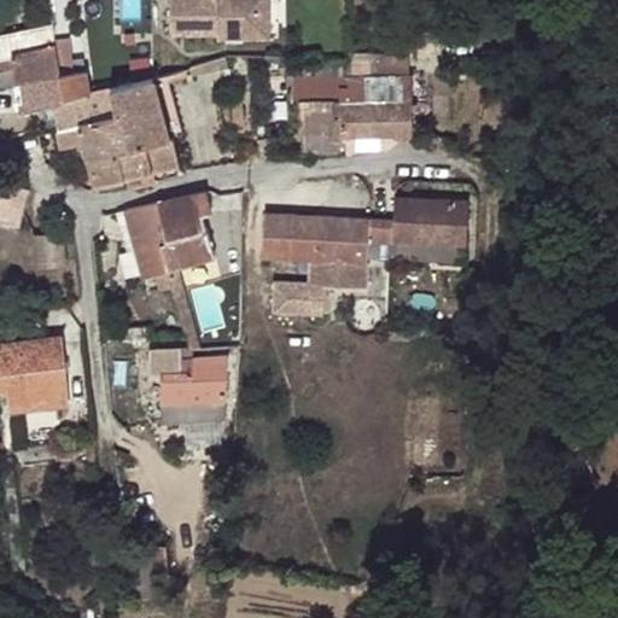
[(225,38),(237,38),(260,38),(258,0),(169,0),(170,31),(217,31),(217,38),(225,38)]
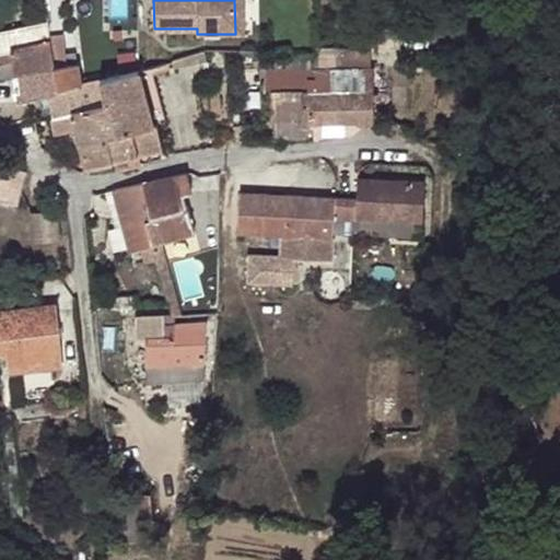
[(234,0),(235,34),(244,33),(243,0),(234,0)]
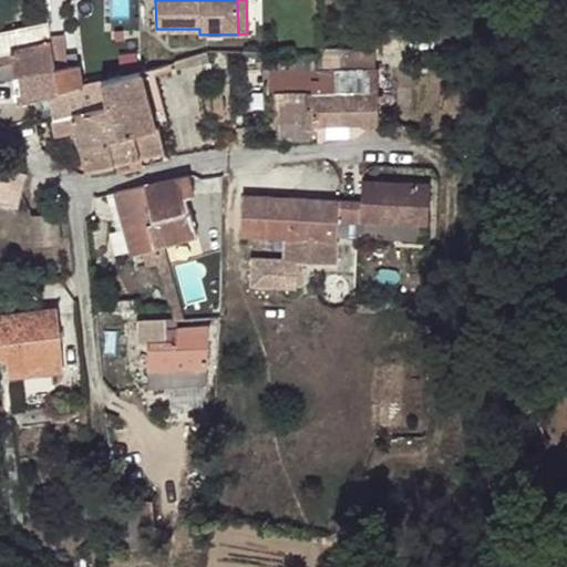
[(0,53),(11,53),(13,64),(14,79),(57,73),(51,38),(49,22),(0,32),(0,53)]
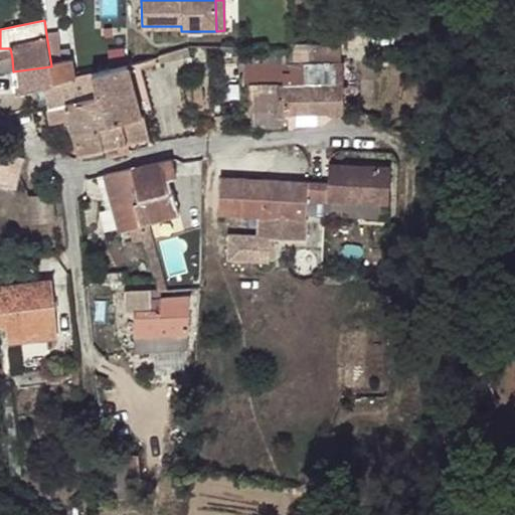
[(16,94),(43,88),(48,110),(101,95),(95,72),(74,77),(70,58),(61,59),(56,32),(46,34),(51,66),(13,71),(16,94)]
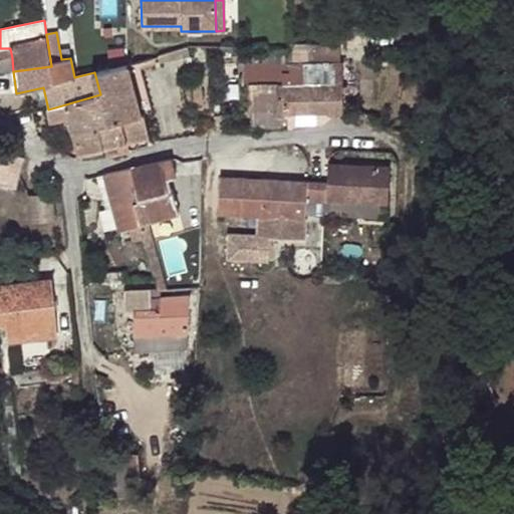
[(242,82),(249,82),(249,79),(283,79),(283,65),(290,65),(290,48),(290,47),(263,47),(263,59),(239,58),(239,69),(242,69),(242,82)]
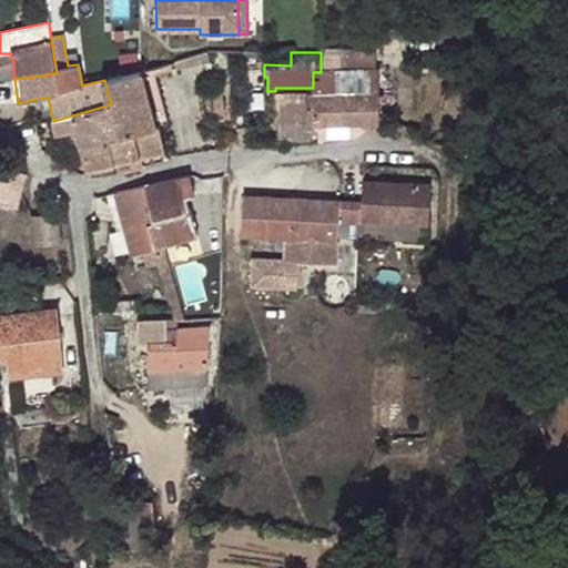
[(0,66),(13,64),(11,53),(0,53),(0,66)]
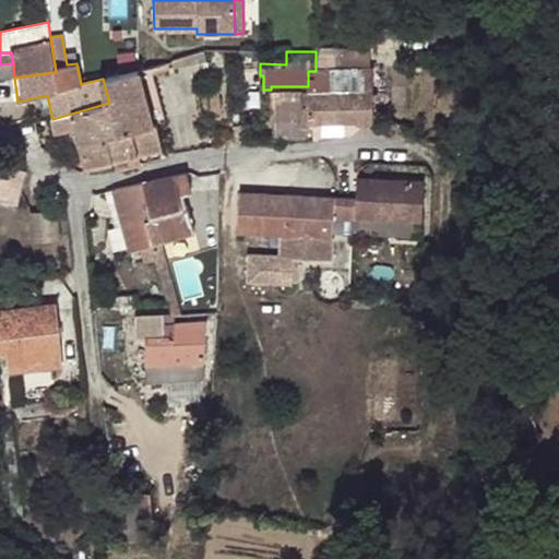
[(344,70),(344,52),(316,52),(316,71),(308,71),(308,86),(271,86),(271,90),(271,121),(307,120),(356,120),(359,123),(370,123),(373,119),(373,92),(371,92),(370,70),(344,70)]
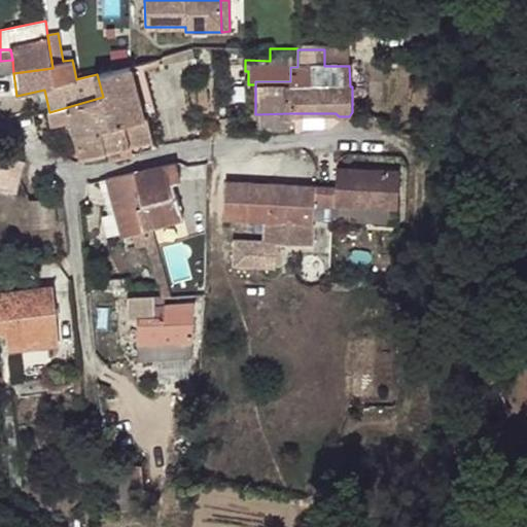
[(185,57),(194,56),(192,50),(164,58),(166,65),(182,61),(185,61),(185,57)]
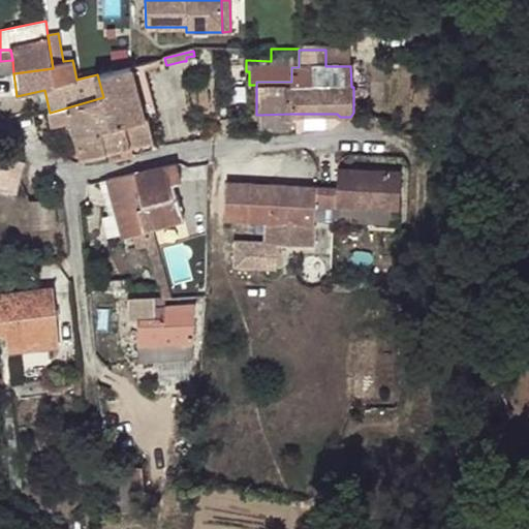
[(201,106),(194,56),(186,57),(186,61),(183,61),(184,76),(177,76),(181,109),(201,106)]
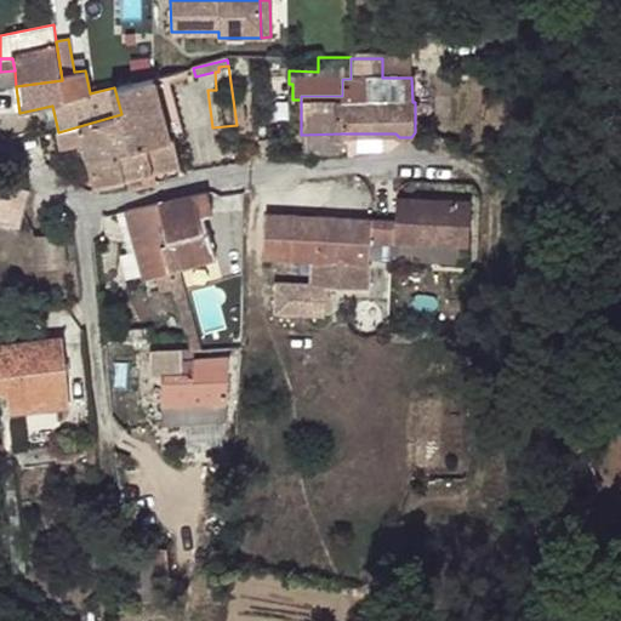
[(167,138),(174,137),(183,135),(170,74),(153,78),(167,138)]
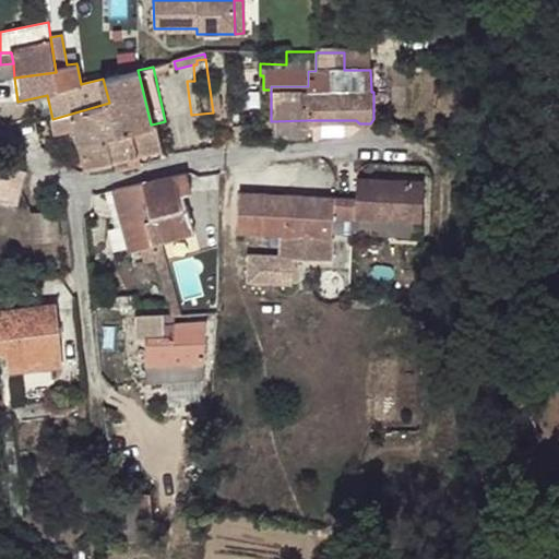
[(132,130),(151,125),(138,70),(103,79),(109,103),(117,133),(132,130)]
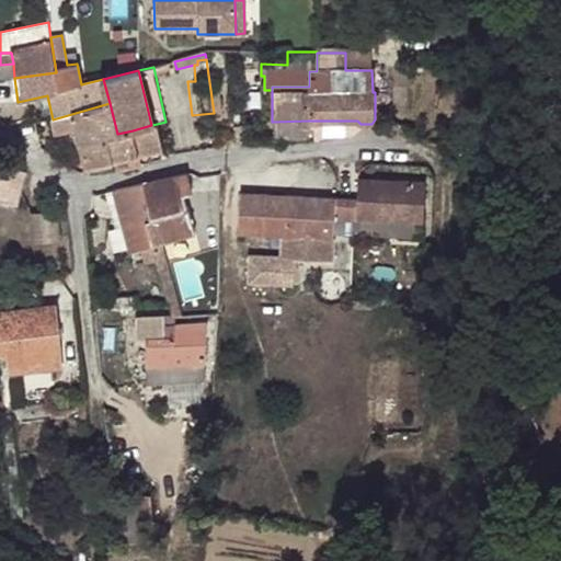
[(76,126),(86,165),(113,159),(107,136),(117,134),(110,103),(53,119),(55,133),(76,126)]
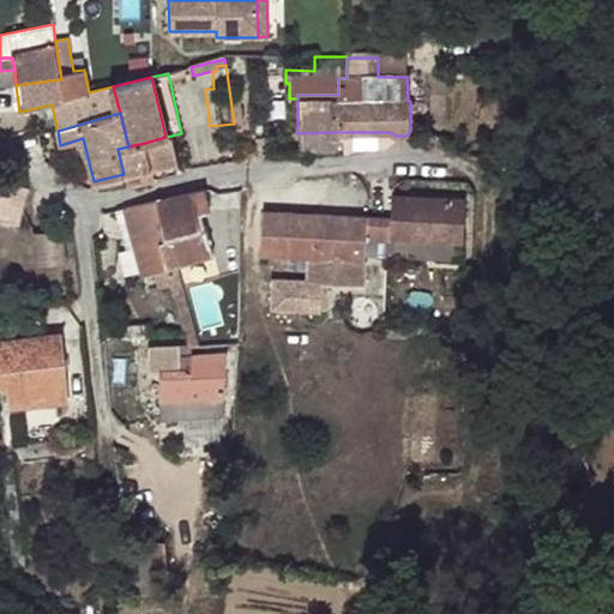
[(337,150),(337,132),(298,133),(298,150),(337,150)]
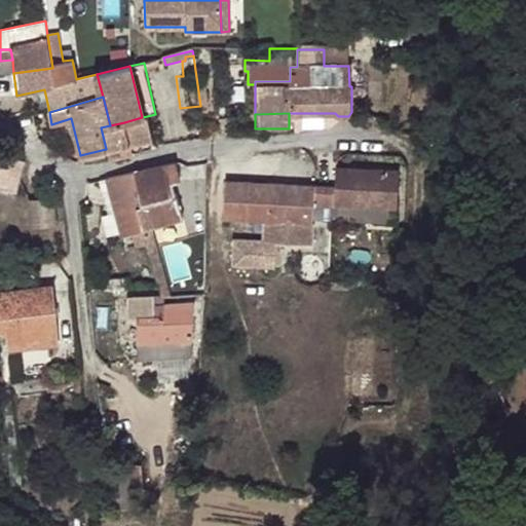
[(142,117),(124,122),(129,144),(152,139),(147,116),(142,117)]
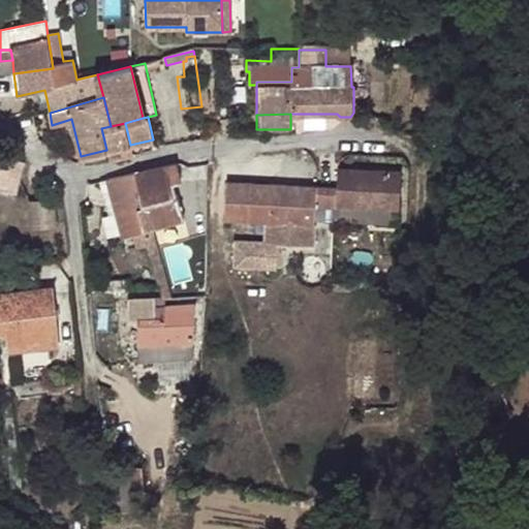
[(101,128),(106,150),(130,145),(125,123),(111,126),(101,128)]
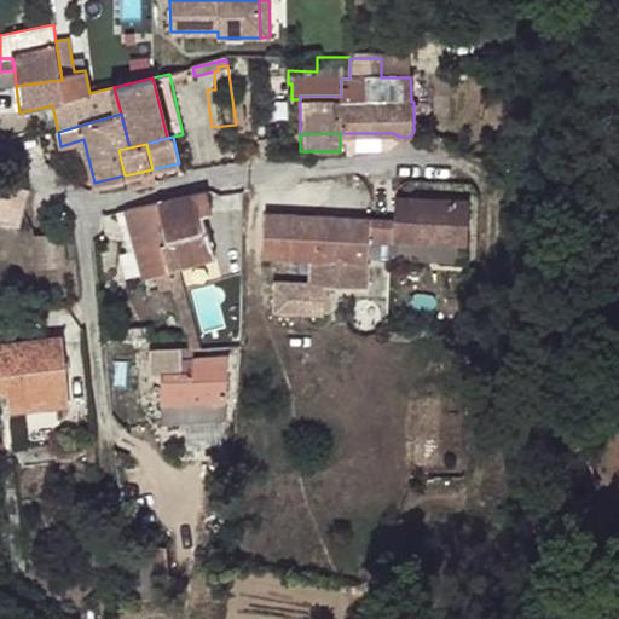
[(152,169),(125,175),(128,185),(155,181),(152,169)]
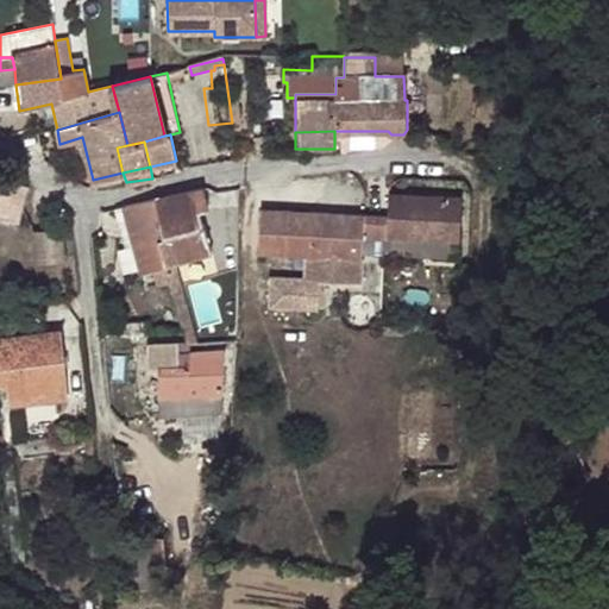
[(0,214),(19,220),(29,187),(0,179),(0,214)]
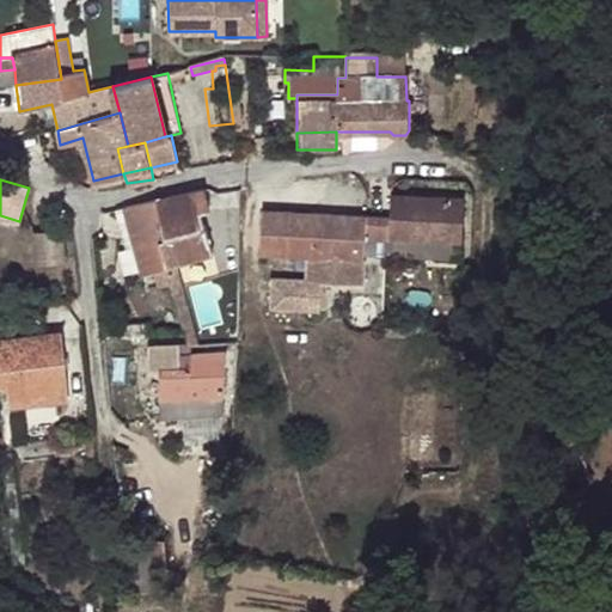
[(158,240),(166,267),(177,263),(210,254),(200,212),(208,209),(203,190),(155,202),(166,238),(158,240)]
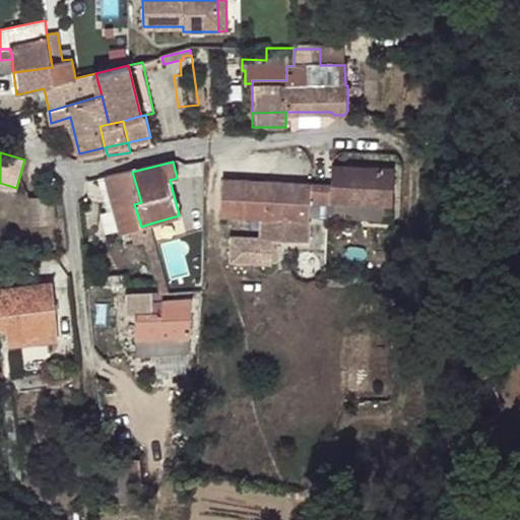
[(333,184),(223,178),(221,215),(261,218),(260,238),(232,237),(231,262),(259,263),(260,239),(272,240),(308,242),(310,216),(331,217),(332,202),(391,205),(393,170),(334,167),(333,184)]
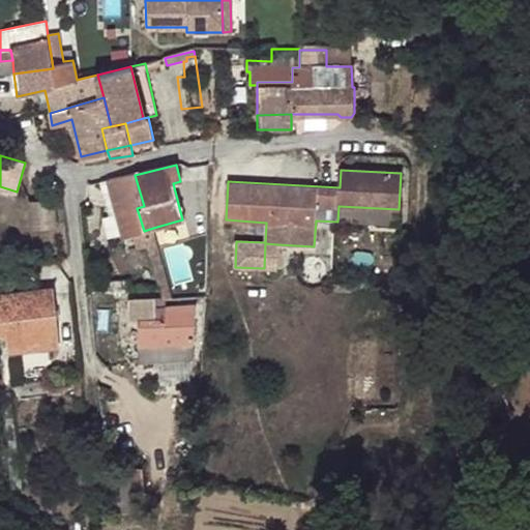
[(148,245),(144,231),(137,208),(144,206),(135,175),(108,181),(123,239),(136,236),(139,248),(148,245)]
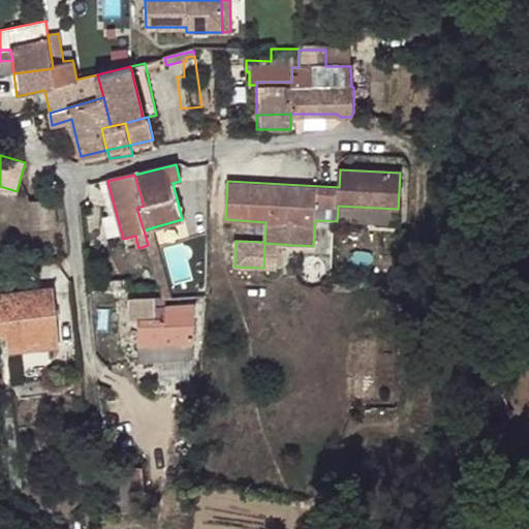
[(113,242),(123,239),(107,181),(101,183),(112,218),(106,219),(113,242)]
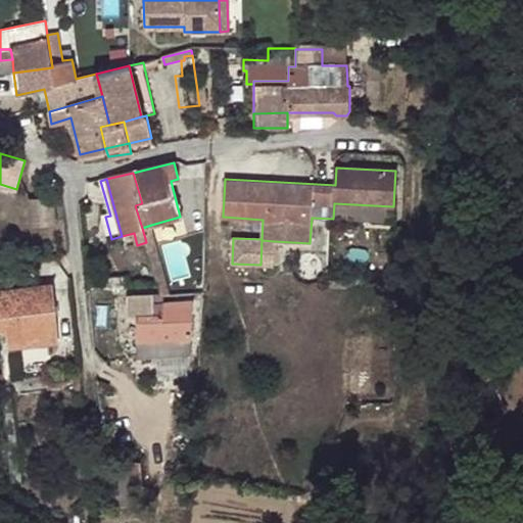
[(334,203),(333,219),(393,222),(393,206),(334,203)]
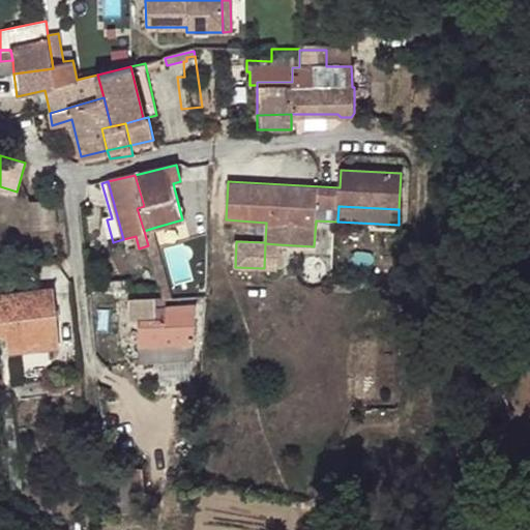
[(153,228),(144,231),(148,245),(154,267),(160,288),(164,299),(173,299),(153,228)]
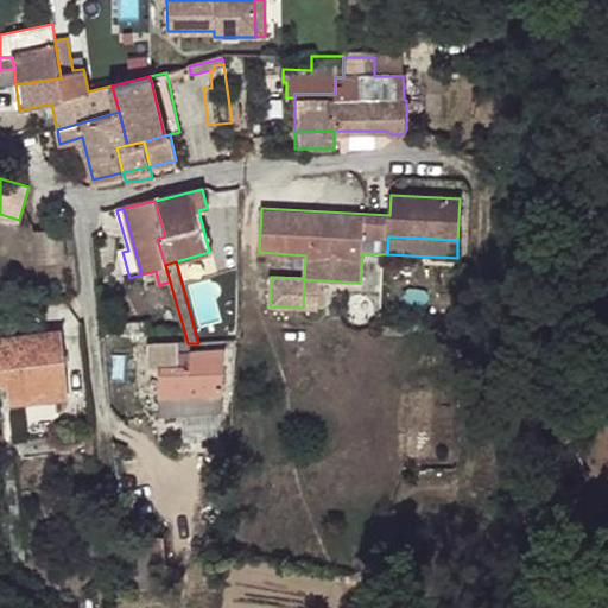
[(304,279),(303,308),(317,309),(318,280),(304,279)]
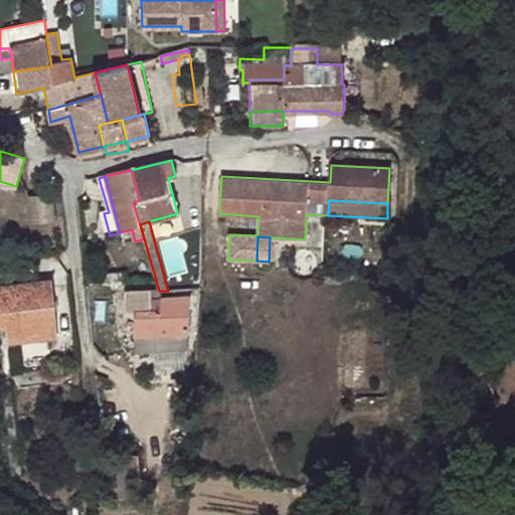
[(177,237),(160,242),(169,277),(186,272),(177,237)]
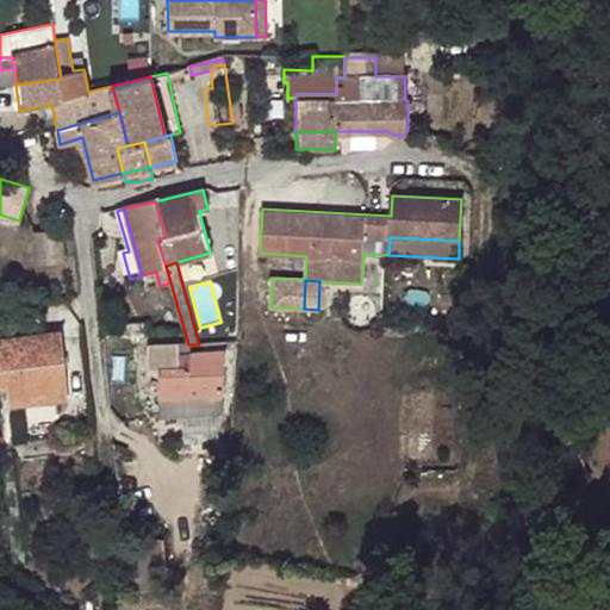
[(0,383),(10,383),(12,405),(66,398),(58,332),(0,338),(0,383)]
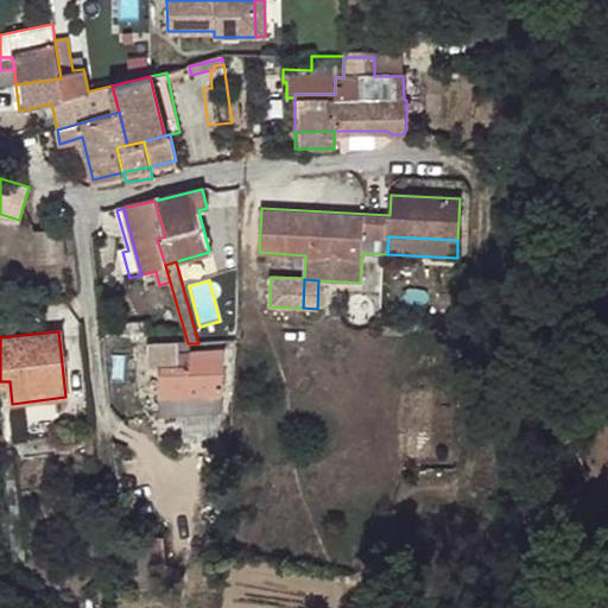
[(162,368),(163,397),(221,394),(222,350),(178,353),(178,344),(149,346),(150,369),(162,368)]
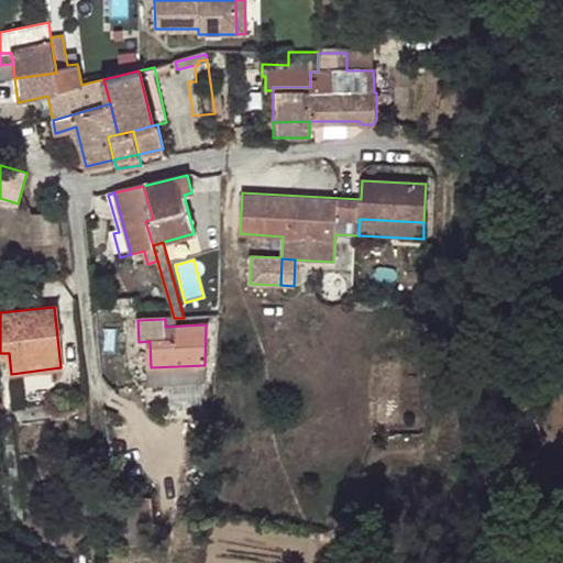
[(203,383),(205,365),(151,367),(151,386),(203,383)]
